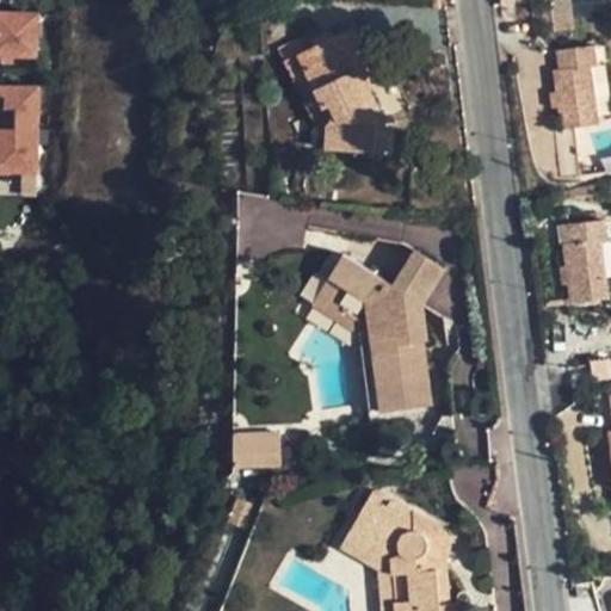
[(0,60),(41,60),(38,10),(0,10),(0,60)]
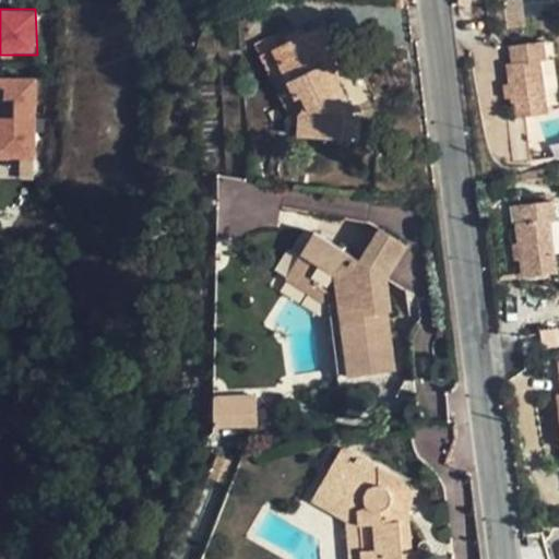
[(260,56),(269,73),(282,67),(295,95),(302,111),(299,116),(298,138),(357,141),(358,114),(353,113),(329,62),(337,58),(322,25),(260,56)]
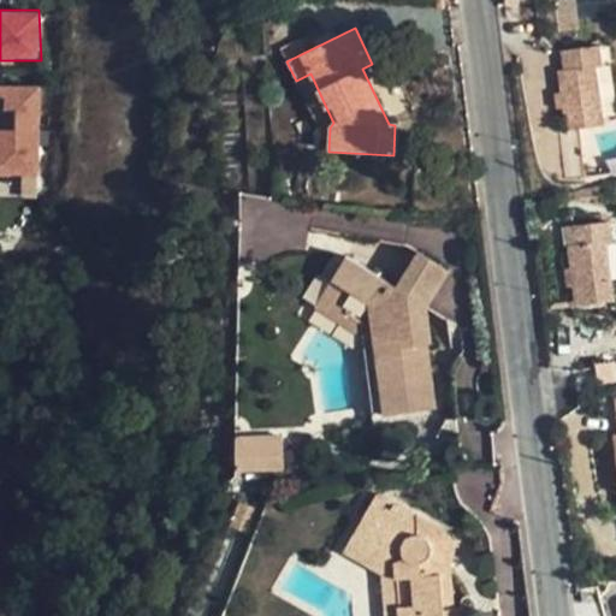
[(566,71),(560,72),(567,132),(603,126),(596,67),(602,66),(598,46),(562,51),(566,71)]
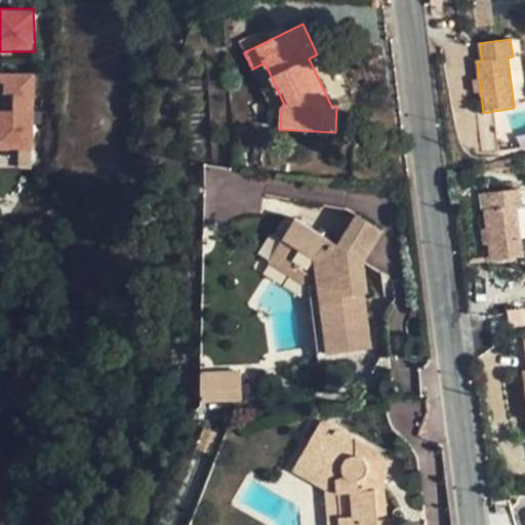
[(513,56),(508,57),(514,108),(524,107),(524,94),(520,55),(513,56)]
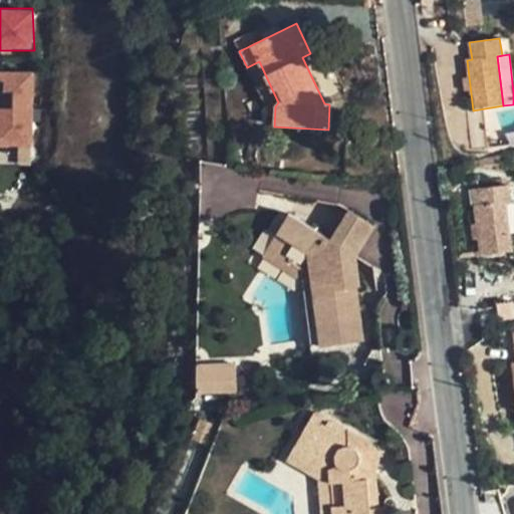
[(259,61),(247,67),(259,93),(271,87),(259,61)]
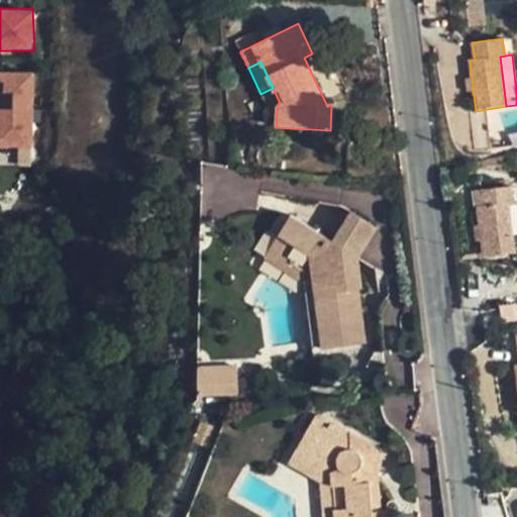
[(0,147),(35,146),(32,71),(0,72),(0,147)]
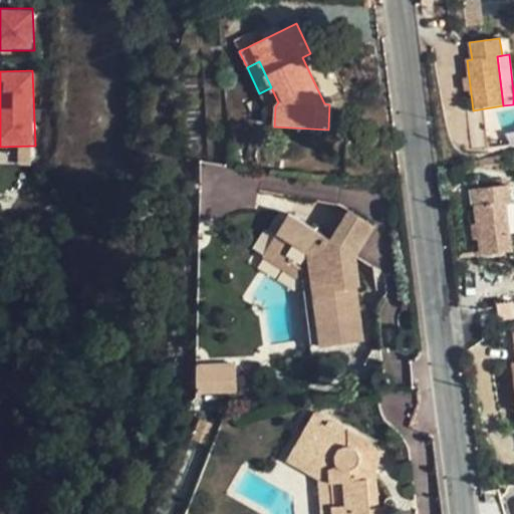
[(506,186),(477,189),(479,207),(474,207),(480,257),(510,253),(504,204),(509,203),(506,186)]
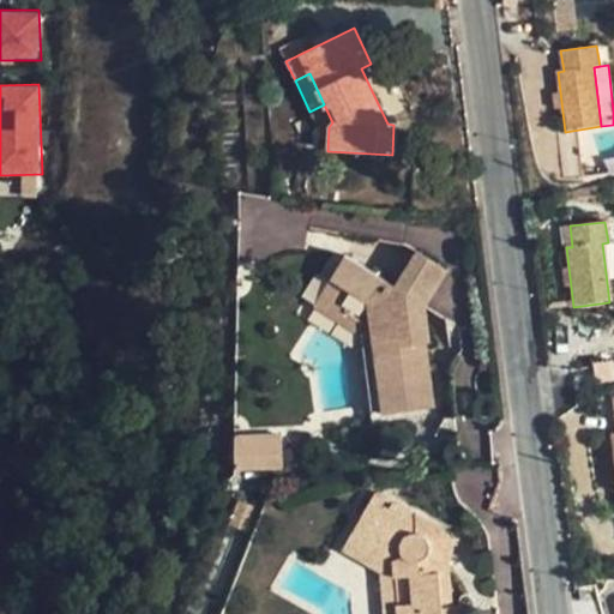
[(416,250),(393,286),(413,299),(427,307),(450,271),(416,250)]
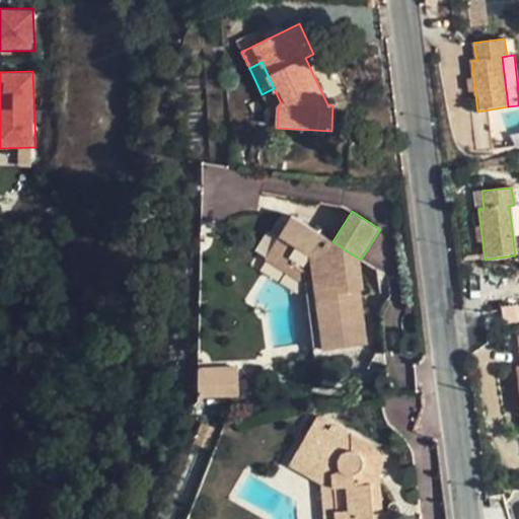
[(349,252),(332,241),(291,215),(280,235),(291,242),(292,265),(314,278),(318,276),(324,291),(316,295),(323,309),(318,312),(325,325),(320,329),(324,351),(351,347),(349,331),(364,329),(359,291),(357,277),(348,279),(342,264),(349,252)]
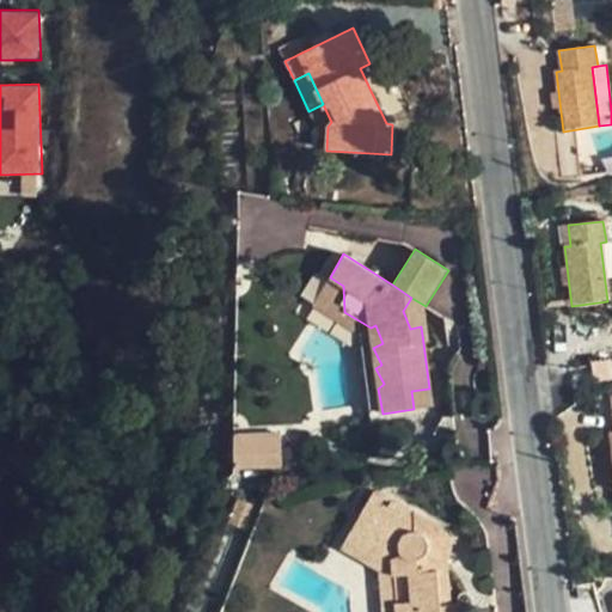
[(343,286),(330,277),(313,304),(338,320),(344,312),(343,286)]
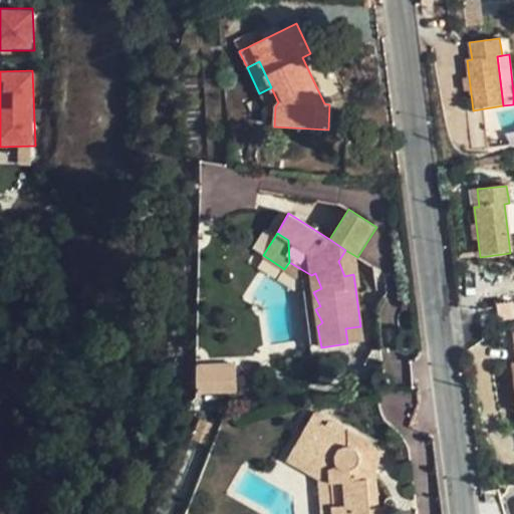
[(353,274),(359,273),(357,257),(345,250),(338,261),(344,276),(353,274)]
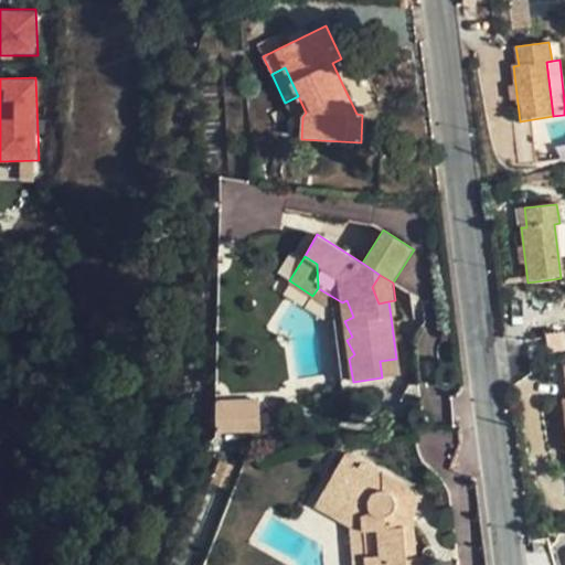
[(344,316),(342,302),(318,288),(312,296),(344,316)]
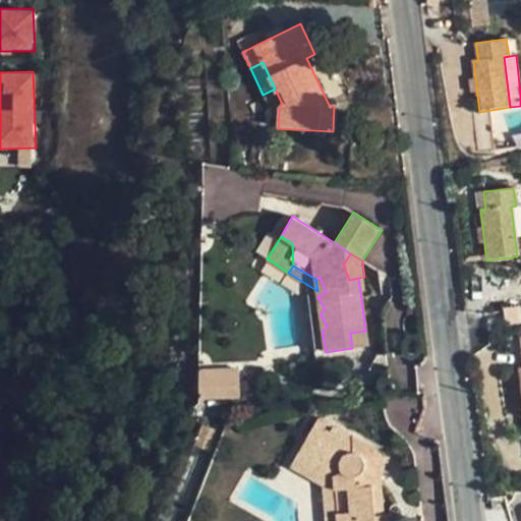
[(320,277),(315,279),(317,291),(317,296),(326,292),(320,277)]
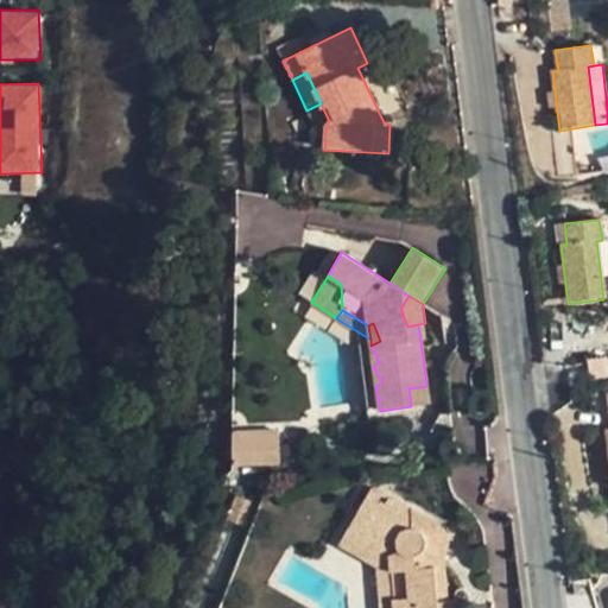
[(409,388),(411,406),(429,404),(426,386),(409,388)]
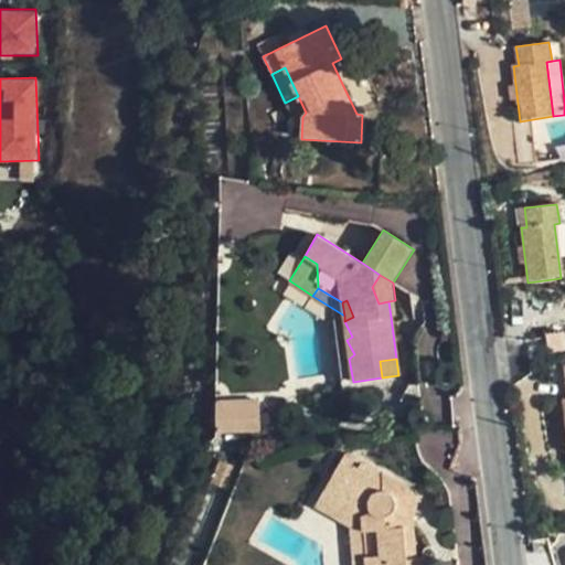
[(216,401),(217,429),(259,429),(259,400),(216,401)]
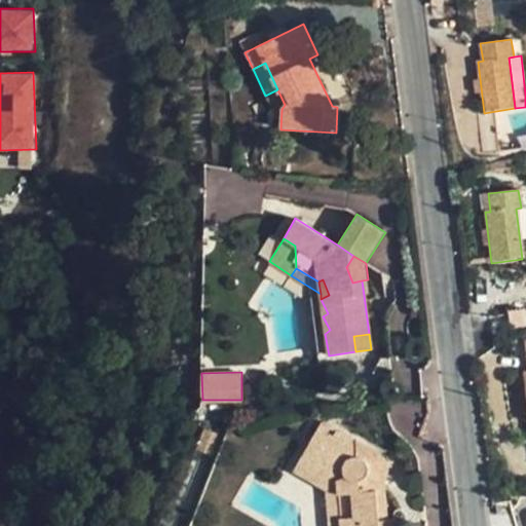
[(366,462),(379,454),(322,421),(311,440),(318,445),(307,465),(338,482),(341,525),(395,525),(395,520),(386,520),(378,521),(375,478),(367,474),(368,472),(368,467),(366,462)]
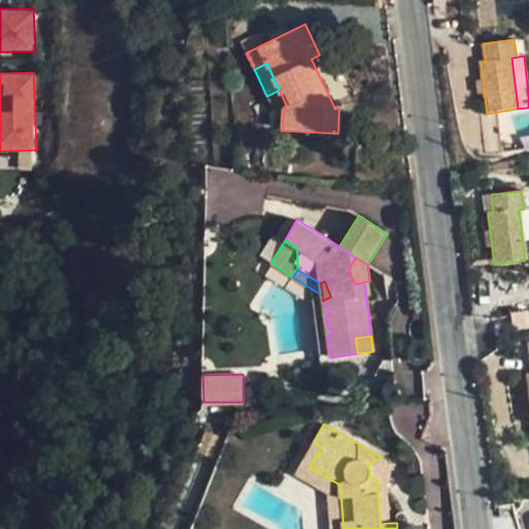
[(320,447),(313,442),(301,463),(309,468),(320,447)]
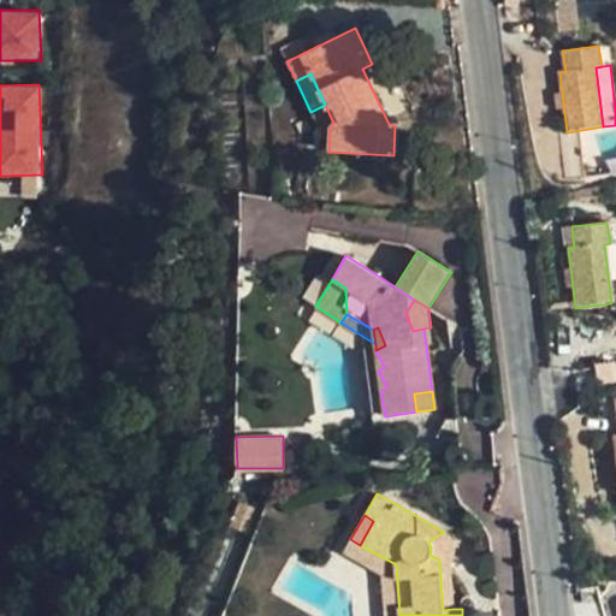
[(449,537),(444,532),(428,542),(431,548),(431,552),(430,555),(439,560),(449,563),(451,560),(452,555),(452,550),(452,545),(451,542),(449,537)]
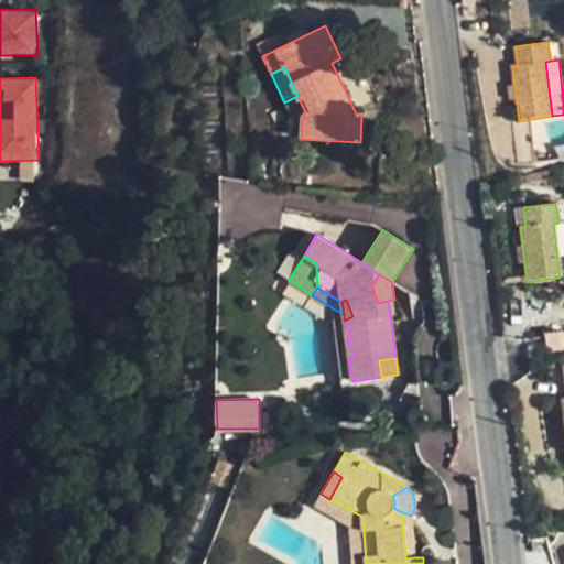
[(329,499),(321,494),(314,506),(349,527),(362,517),(329,499)]
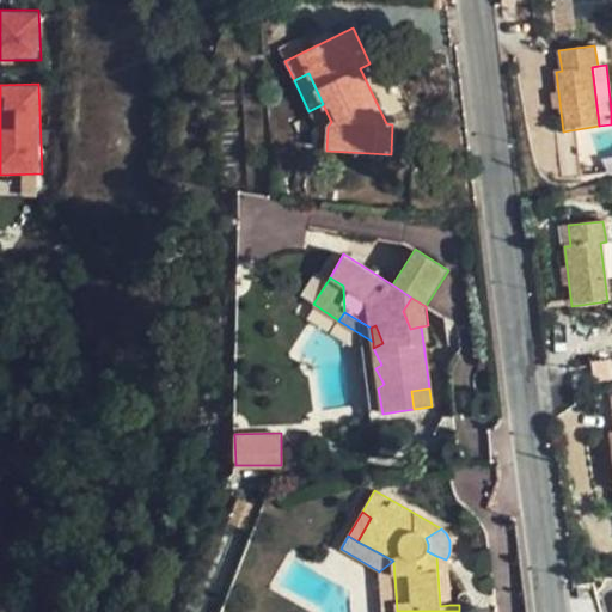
[(446,560),(436,556),(440,606),(450,605),(446,560)]
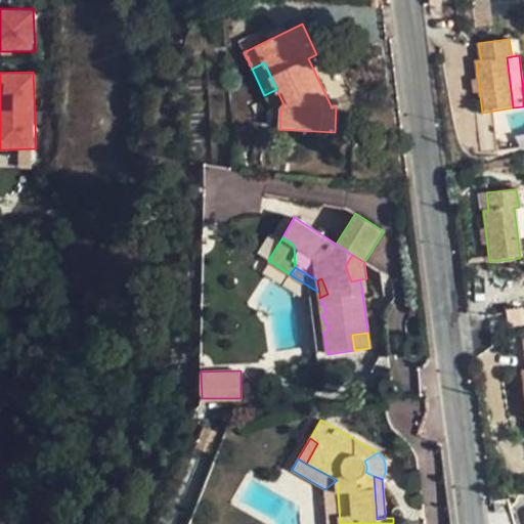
[(340,523),(337,480),(324,489),(326,523),(340,523)]
